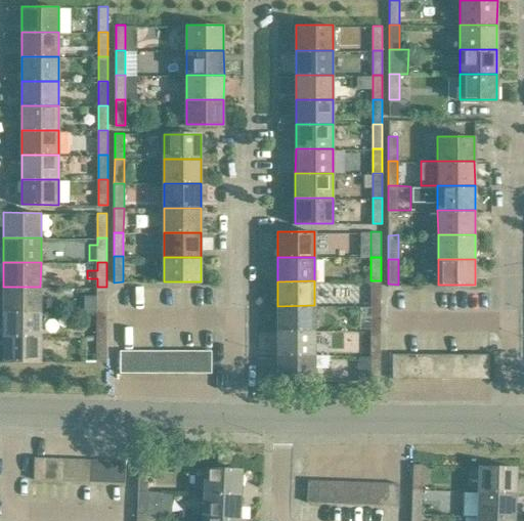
[(381,305),(381,284),(381,280),(370,280),(370,305),(381,305)]
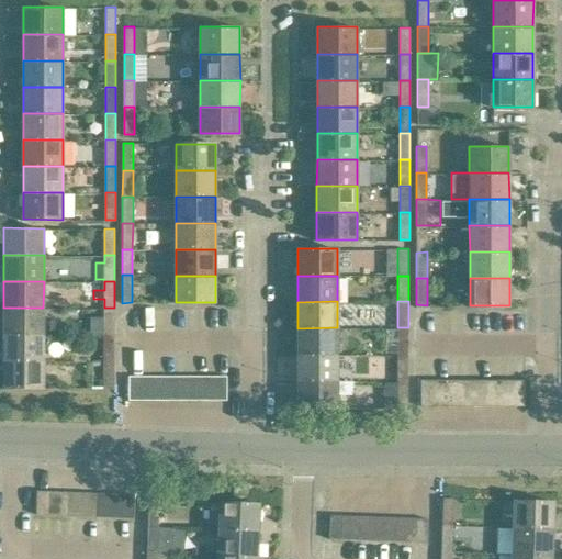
[(43,334),(43,308),(3,308),(3,334),(43,334)]
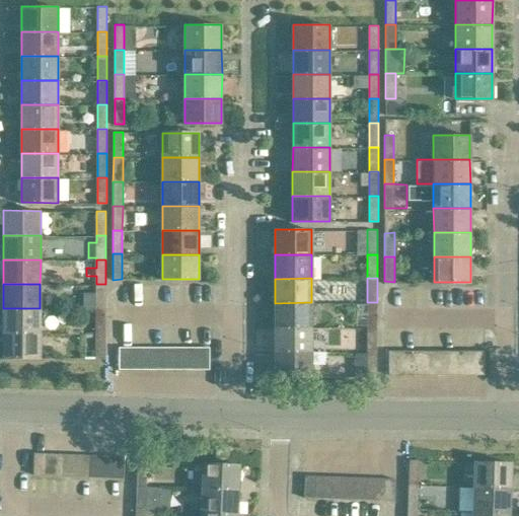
[(105,308),(105,284),(96,284),(95,308),(105,308)]
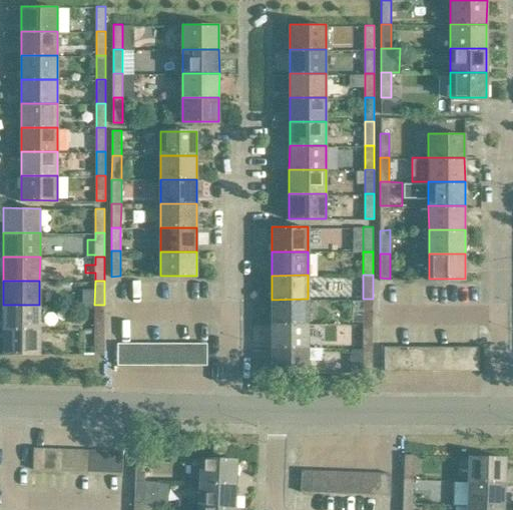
[(308,324),(308,299),(272,300),(272,324),(308,324)]
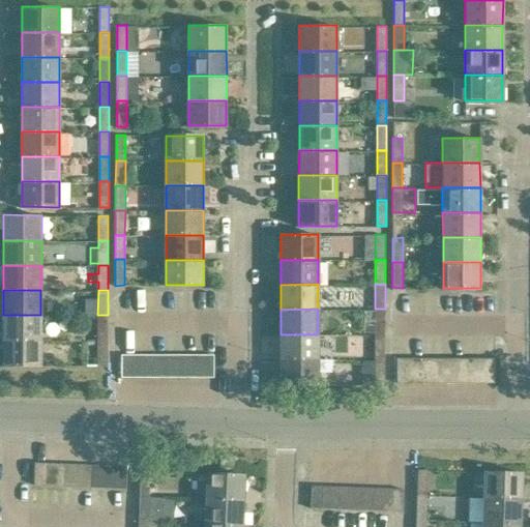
[(385,333),(385,309),(375,309),(375,333),(385,333)]
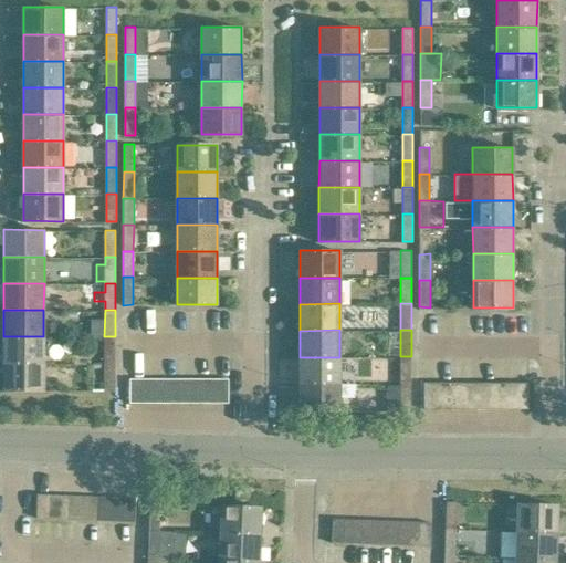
[(43,363),(43,336),(3,336),(3,363),(43,363)]
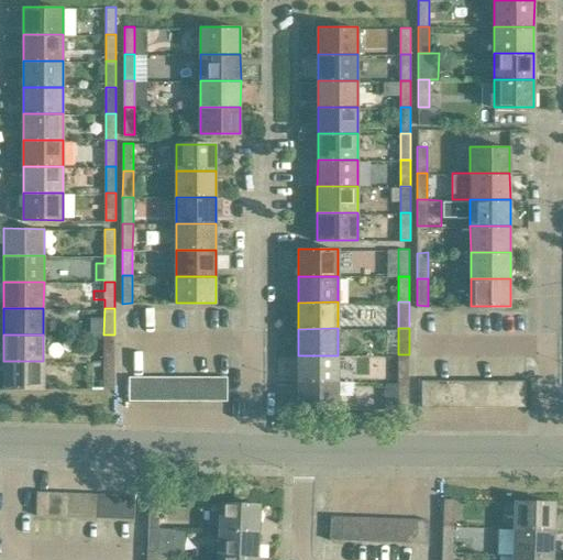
[(114,361),(114,335),(103,335),(103,361),(114,361)]
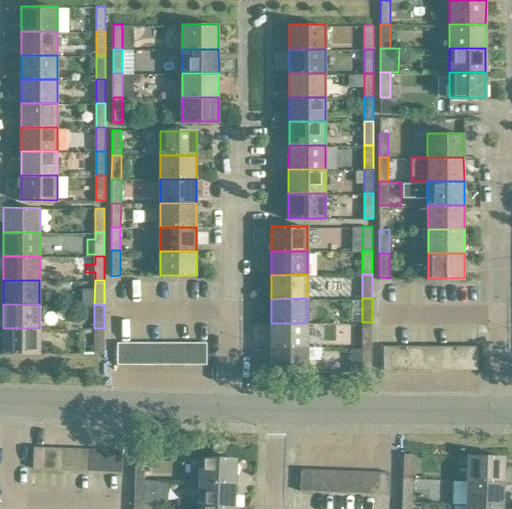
[(371,347),(372,322),(362,322),(362,347),(371,347)]
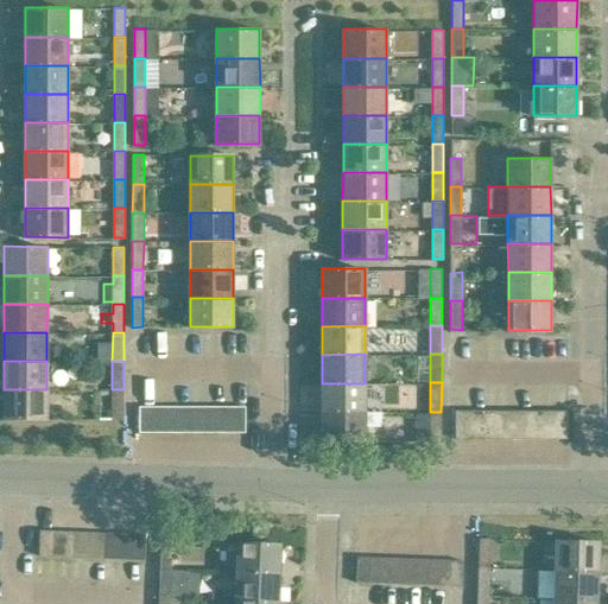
[(365,412),(365,383),(322,383),(322,412),(365,412)]
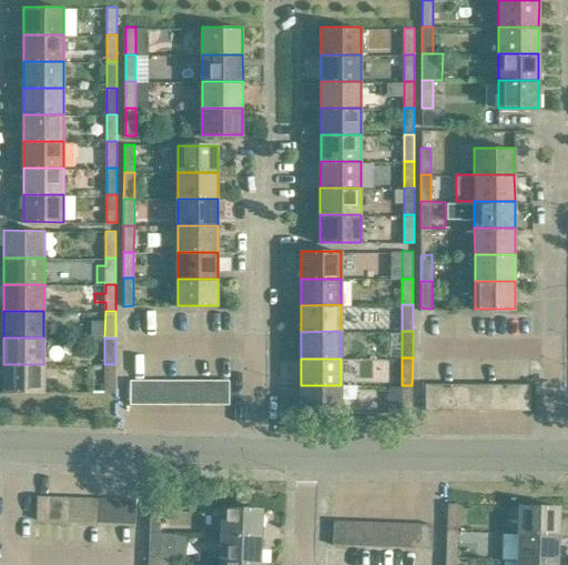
[(43,392),(43,364),(3,364),(3,392),(43,392)]
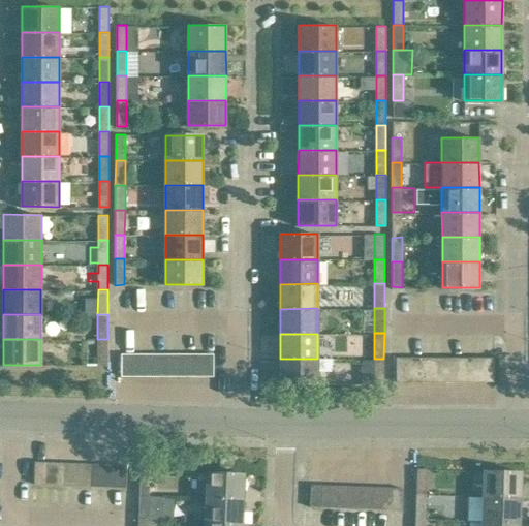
[(107,365),(107,339),(97,339),(97,365),(107,365)]
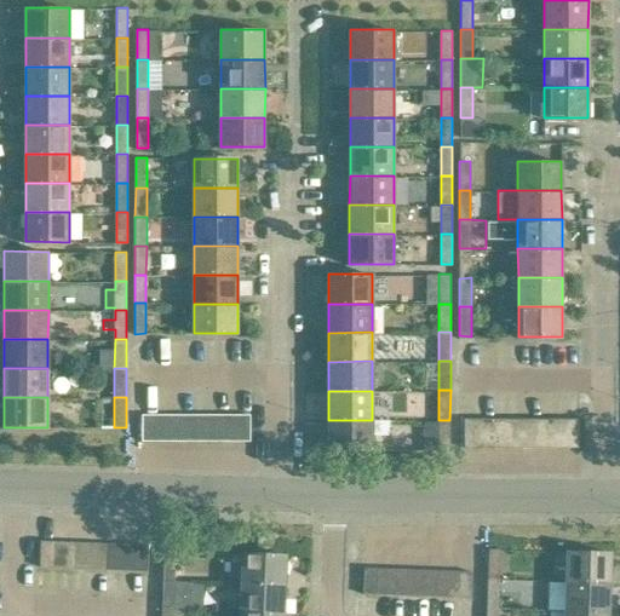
[(156,439),(156,414),(142,414),(142,439),(156,439)]
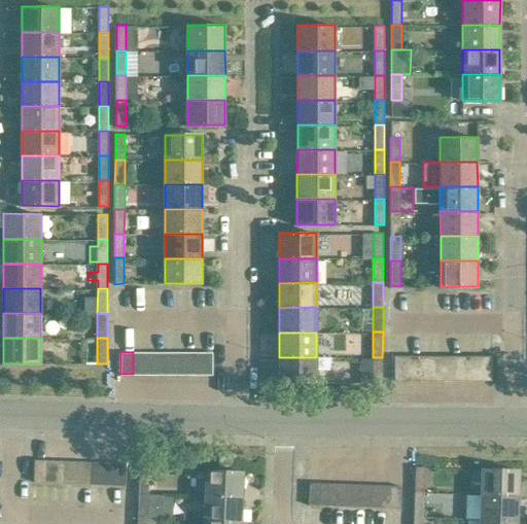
[(144,374),(144,352),(133,352),(133,374),(144,374)]
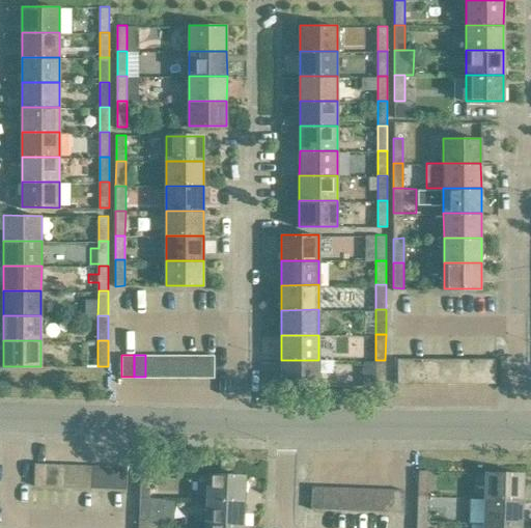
[(157,377),(157,355),(145,355),(145,377),(157,377)]
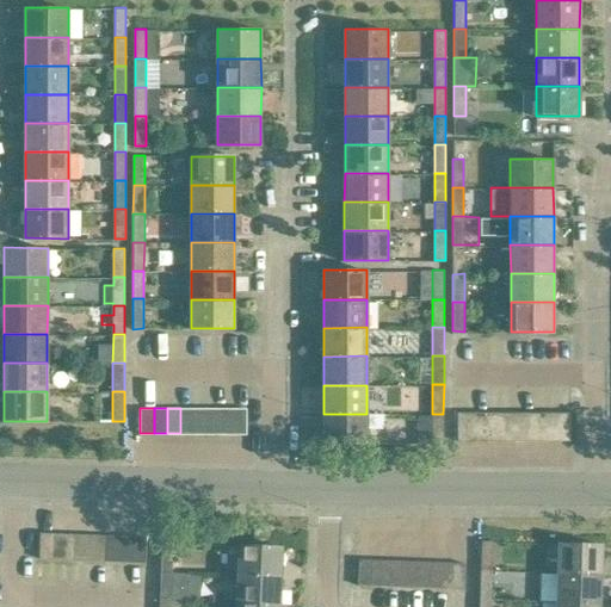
[(193,433),(193,408),(180,408),(180,433),(193,433)]
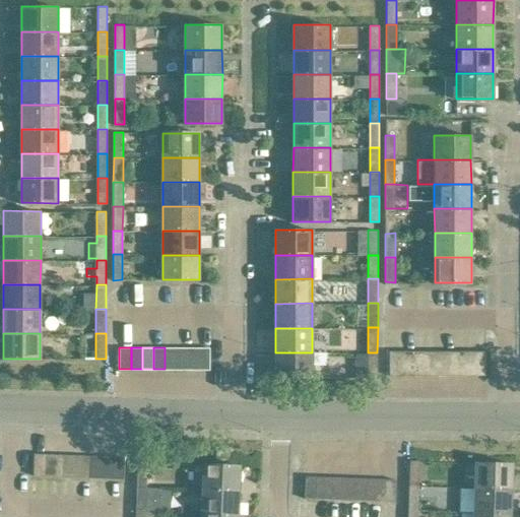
[(177,369),(177,347),(165,347),(165,369),(177,369)]
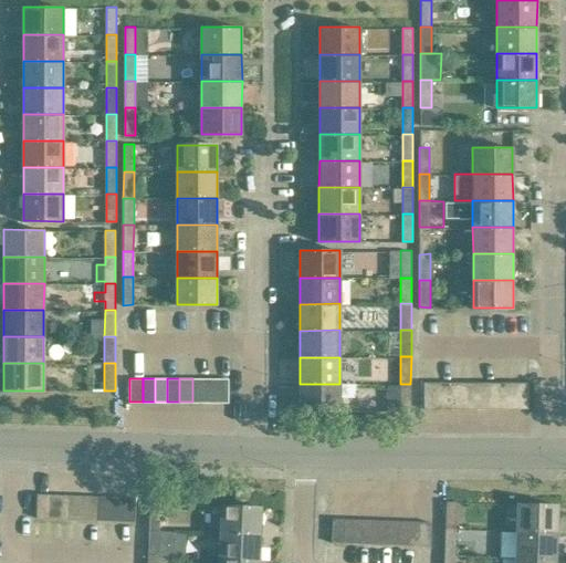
[(205,402),(205,378),(192,378),(192,402),(205,402)]
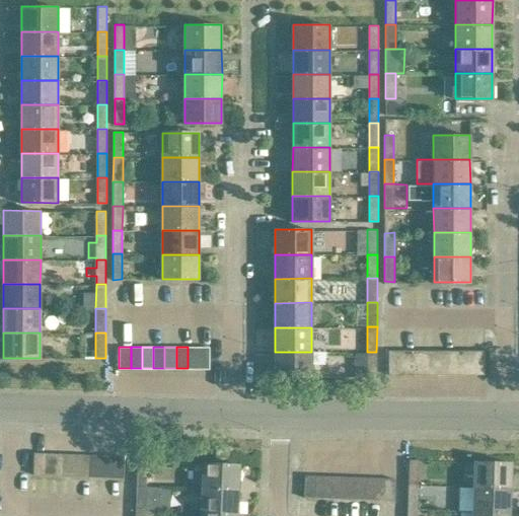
[(199,368),(199,347),(188,347),(188,368),(199,368)]
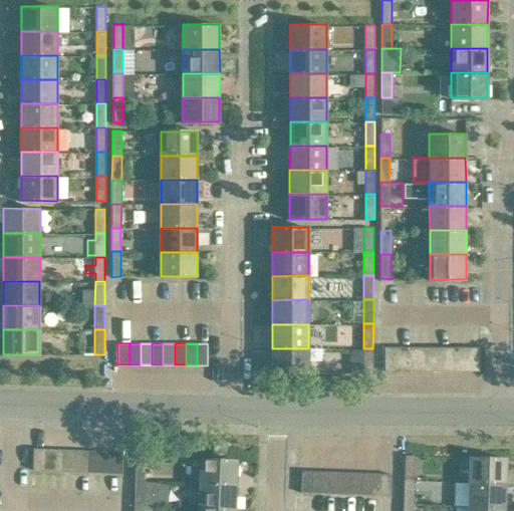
[(208,343),(197,343),(197,364),(208,364),(208,343)]
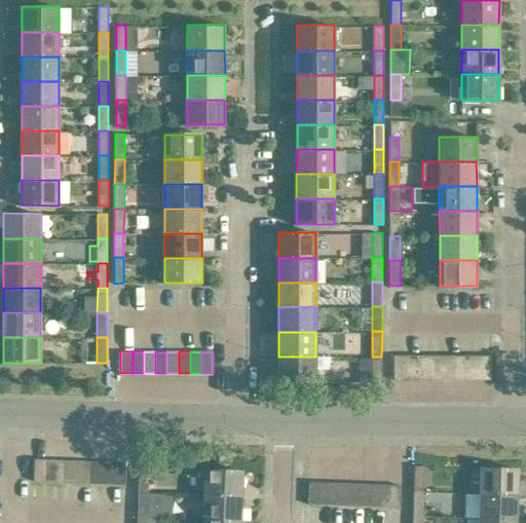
[(405,378),(405,353),(392,353),(392,378),(405,378)]
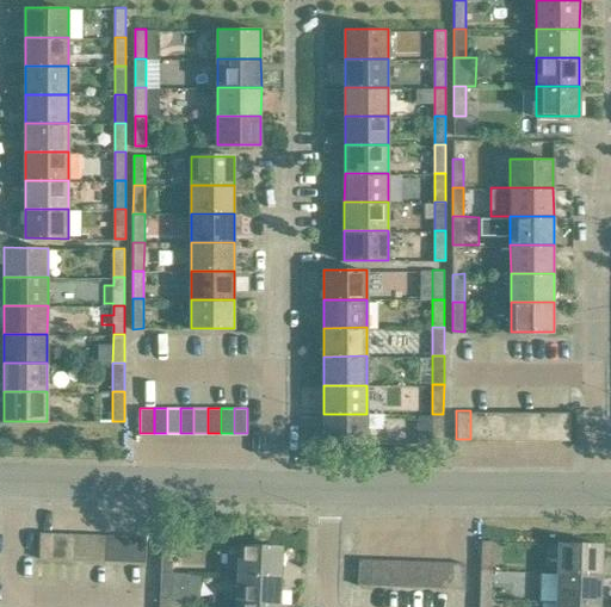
[(485,439),(485,410),(470,410),(470,439),(485,439)]
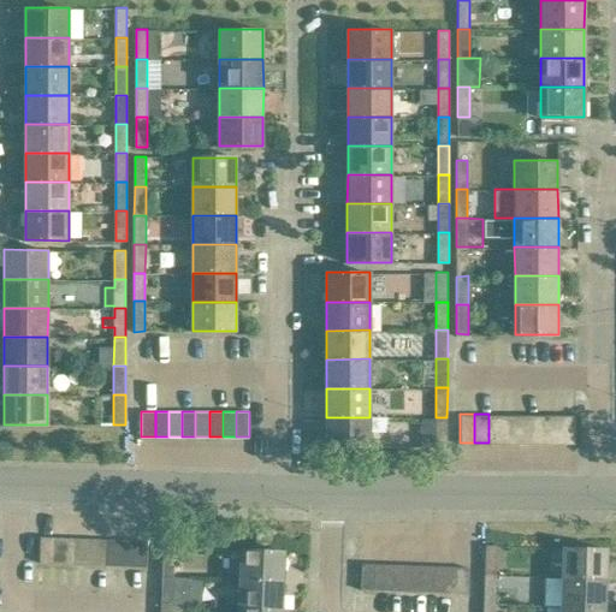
[(503,443),(503,414),(489,414),(489,443),(503,443)]
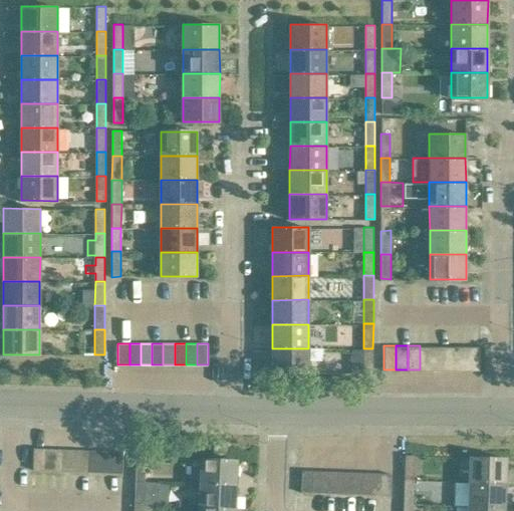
[(432,369),(432,345),(420,345),(420,369),(432,369)]
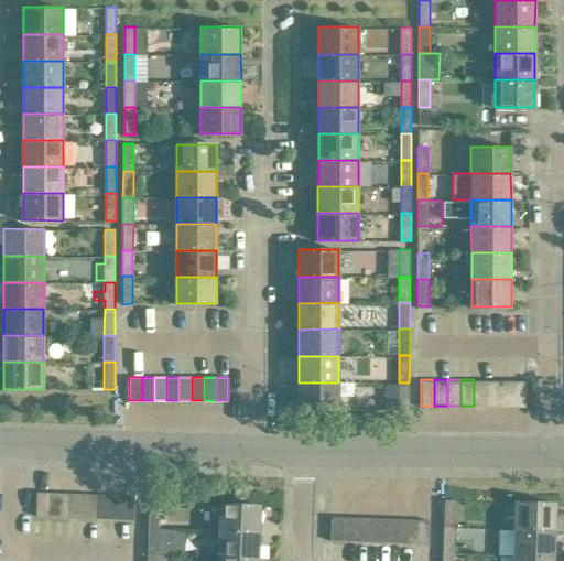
[(487,406),(487,379),(474,379),(474,406),(487,406)]
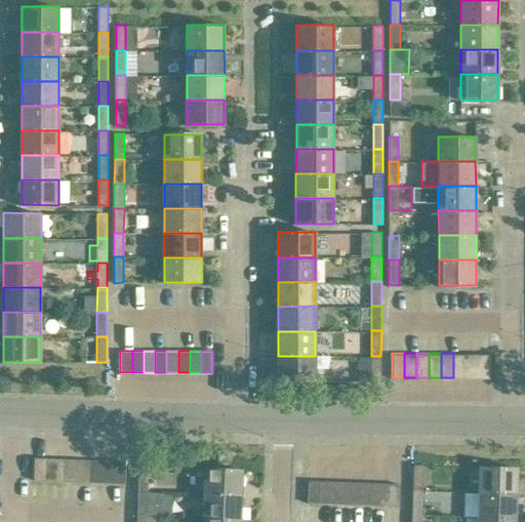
[(466,377),(466,353),(453,353),(453,377),(466,377)]
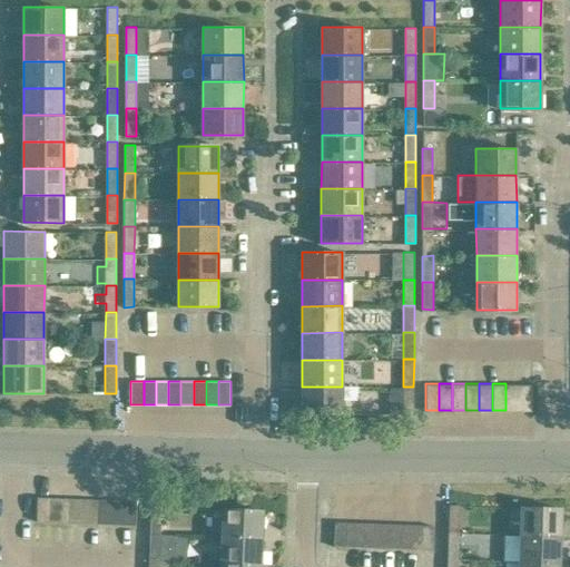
[(519,410),(519,383),(505,383),(505,410),(519,410)]
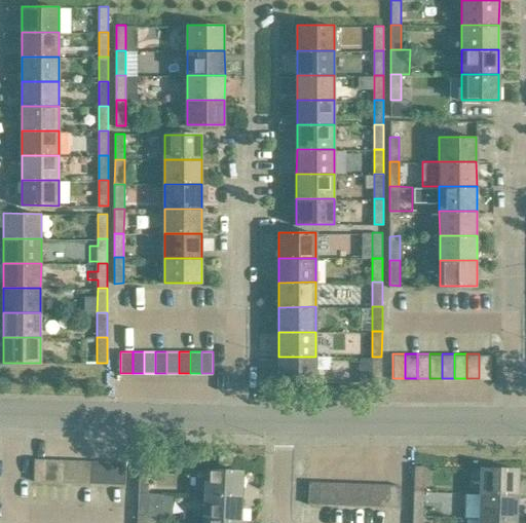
[(491,378),(491,353),(479,353),(479,378),(491,378)]
